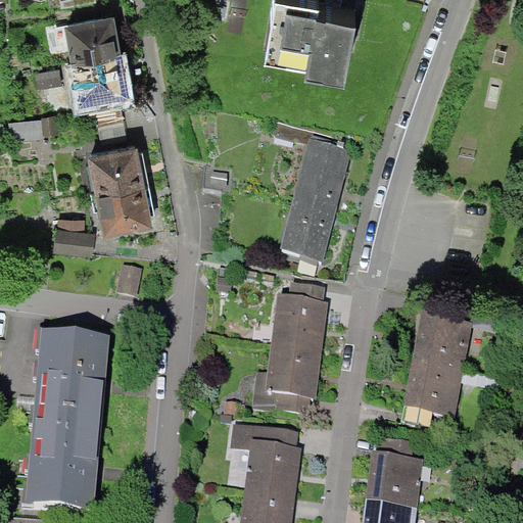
[(336,0),(333,0),(290,0),(283,55),(323,61),(321,72),(363,78),(372,14),(335,9),(336,0)]
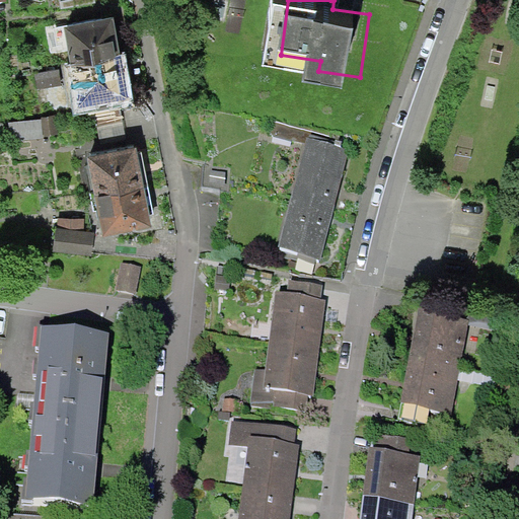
[(117,15),(67,24),(83,105),(133,95),(117,15)]
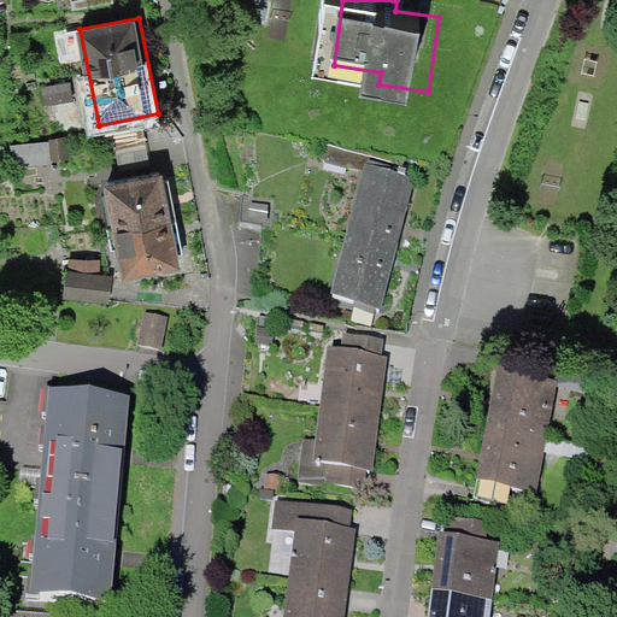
[(142,128),(107,133),(111,152),(146,147),(142,128)]
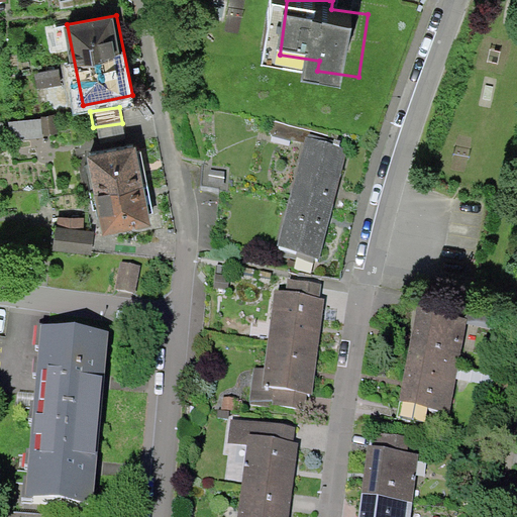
[(311,129),(273,119),(269,134),(304,143),(306,136),(309,137),(311,129)]
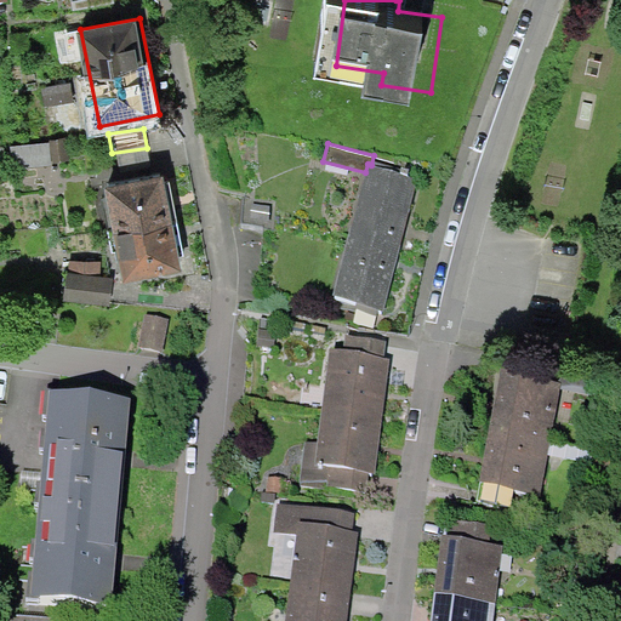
[(371,165),(368,164),(365,172),(332,296),(383,309),(417,177),(371,165)]
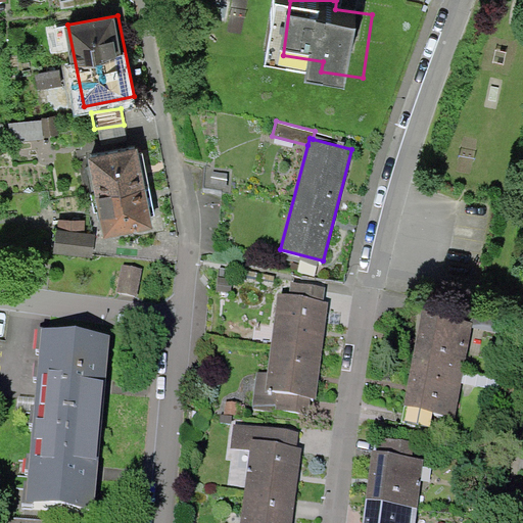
[(144,145),(95,155),(110,236),(160,227),(144,145)]
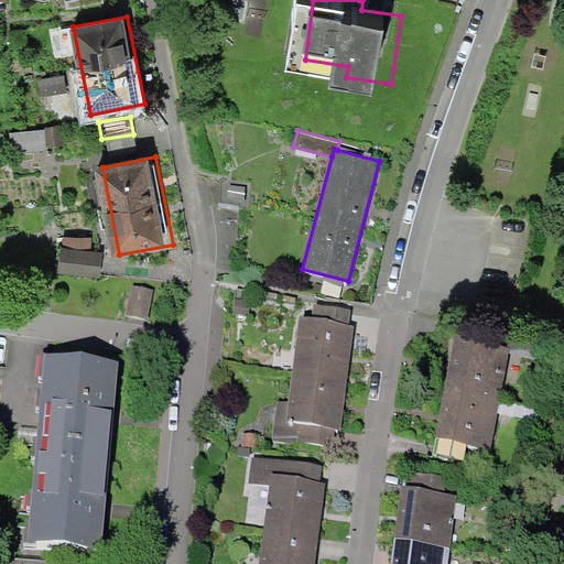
[(95,239),(62,236),(58,275),(101,279),(104,251),(94,251),(95,239)]
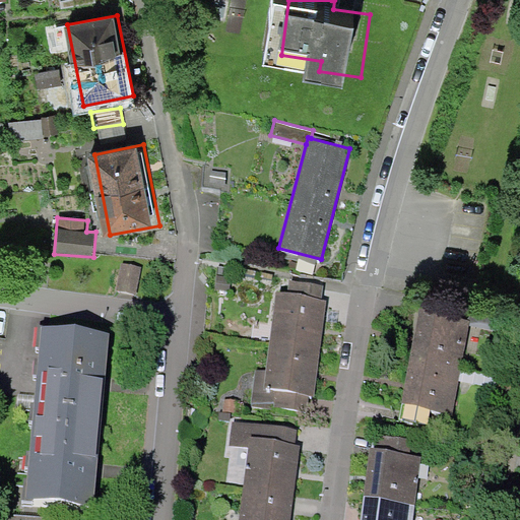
[(142,268),(122,263),(116,288),(136,293),(142,268)]
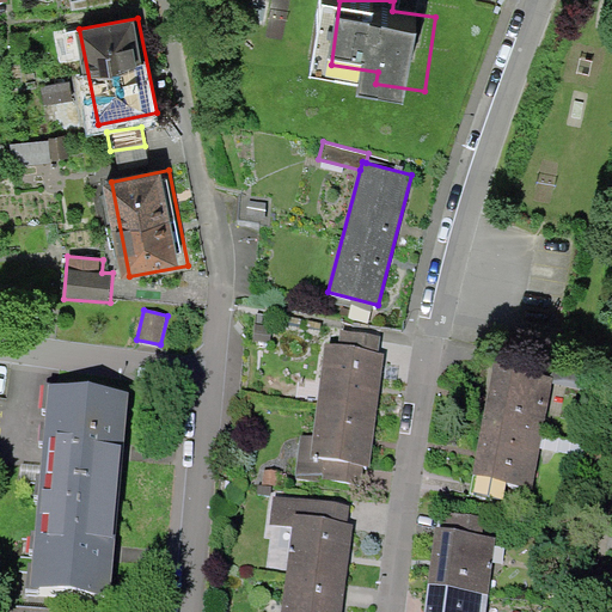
[(381,335),(341,330),(340,344),(324,343),(313,435),(301,434),(295,478),(361,487),(363,466),(369,467),(384,352),(379,352),(381,335)]
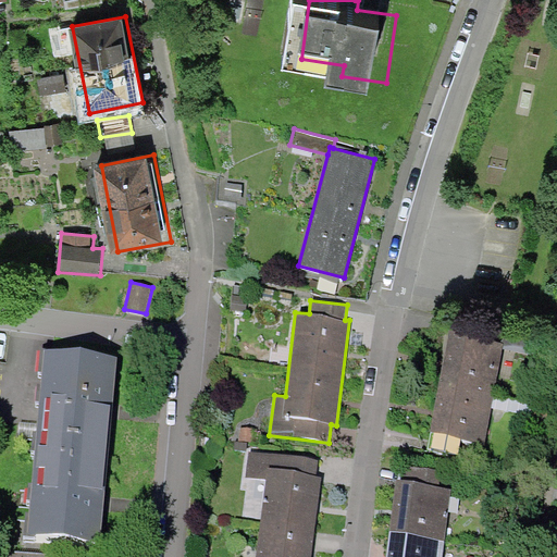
[(487,453),(503,349),(449,341),(434,445),(487,453)]
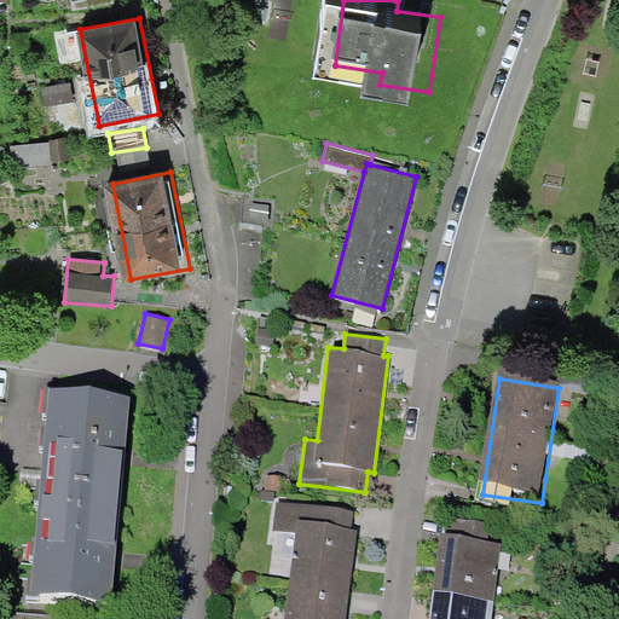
[(131,394),(48,386),(27,595),(110,603),(131,394)]
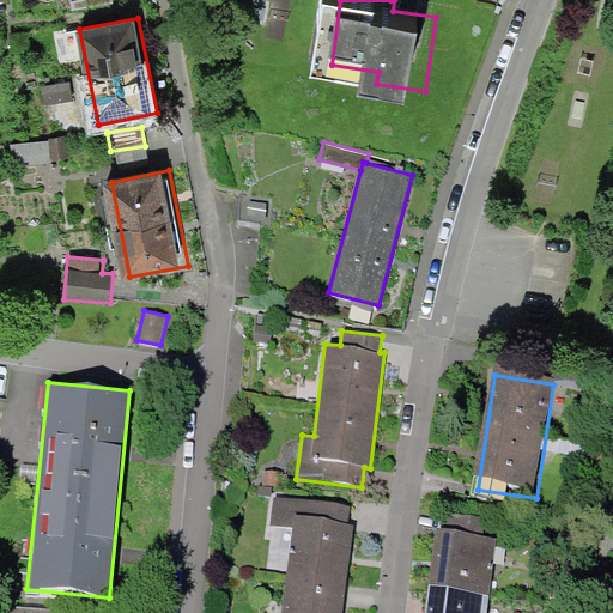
[(293,536),(284,612),(345,612),(357,516),(275,507),(272,533),(293,536)]
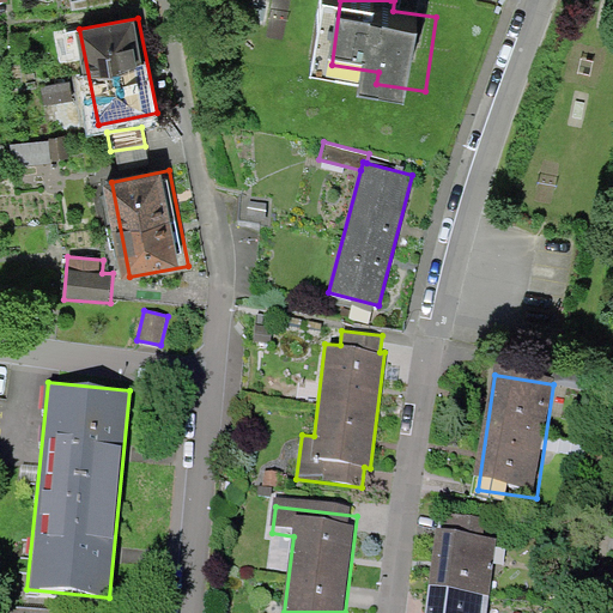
[(487,612),(499,530),(443,523),(430,612),(487,612)]
